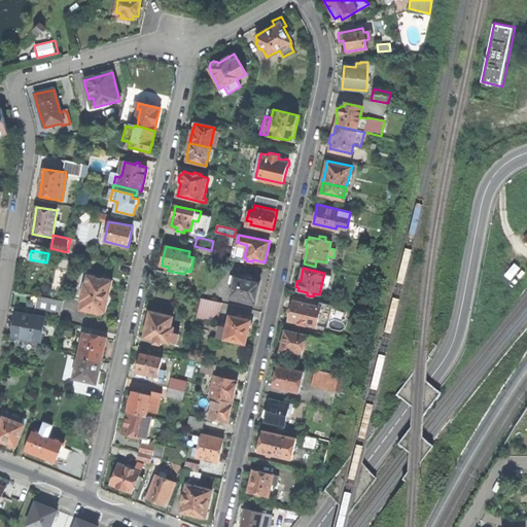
[(112,280),(89,275),(88,282),(85,282),(81,300),(83,301),(81,310),(101,314),(106,312),(109,297),(112,280)]
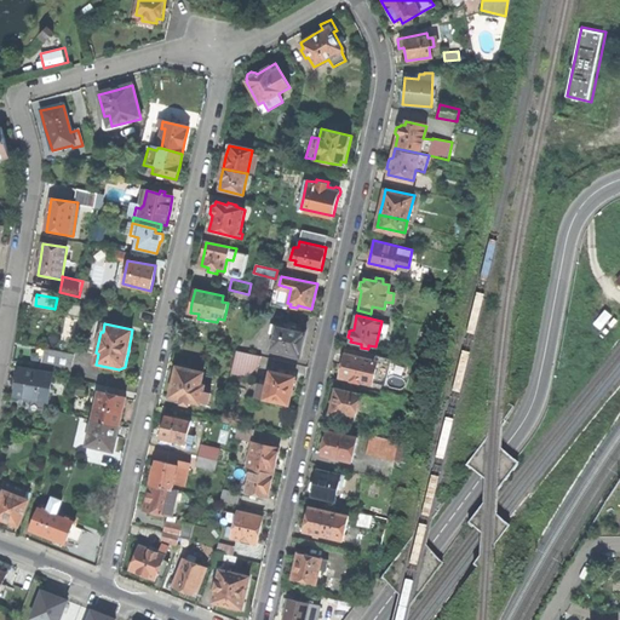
[(303,345),(305,332),(296,329),(297,327),(287,325),(286,327),(276,325),(271,350),(299,357),(303,345)]
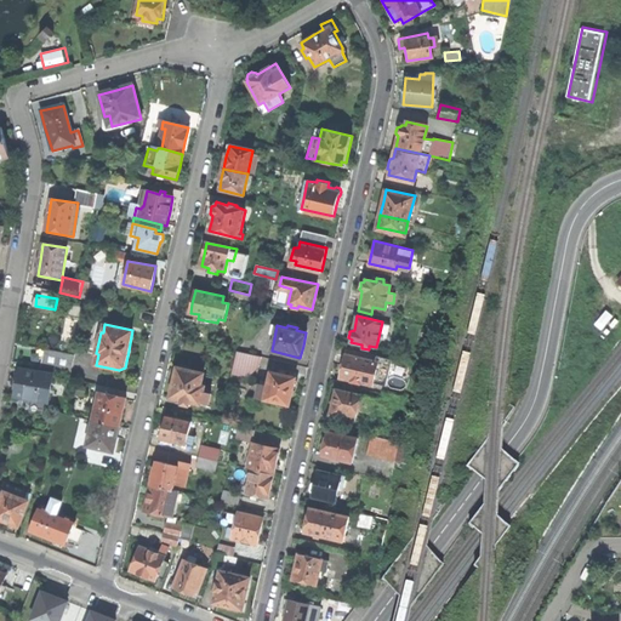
[(43,348),(40,366),(69,371),(74,353),(43,348)]
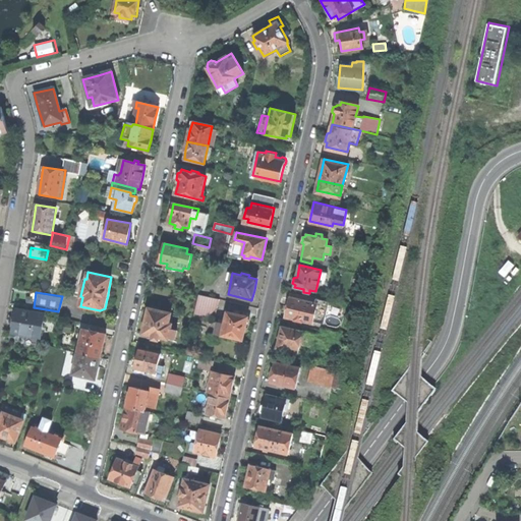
[(315,302),(290,296),(287,307),(285,316),(295,320),(296,321),(300,323),(302,322),(313,324),(313,321),(324,323),(329,301),(316,298),(315,302)]
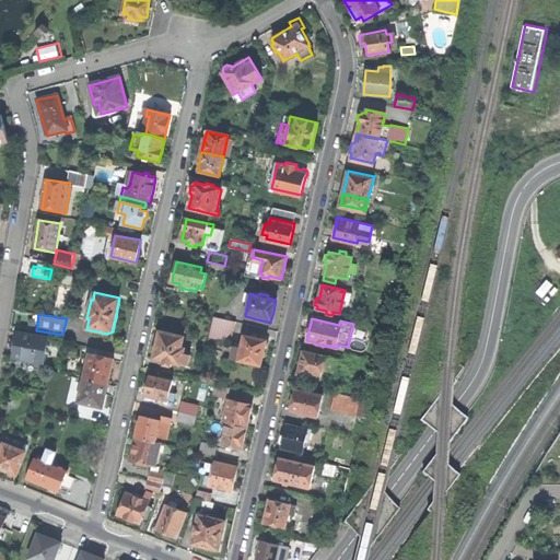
[(240,323),(226,319),(224,328),(238,331),(240,323)]
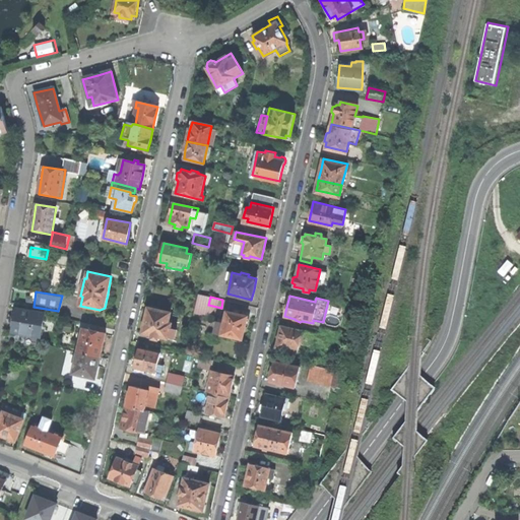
[(44,314),(16,309),(14,321),(12,331),(26,334),(26,338),(39,340),(44,314)]
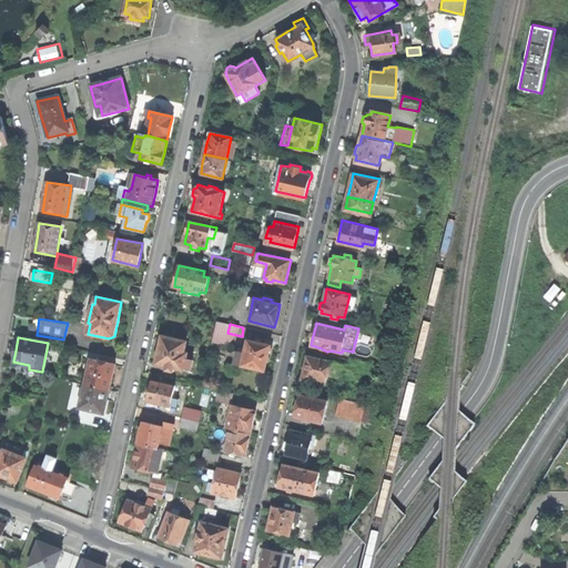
[(158,354),(155,364),(166,366),(165,372),(173,373),(174,368),(183,371),(183,368),(191,369),(193,361),(185,358),(186,353),(183,352),(185,343),(161,337),(158,354)]
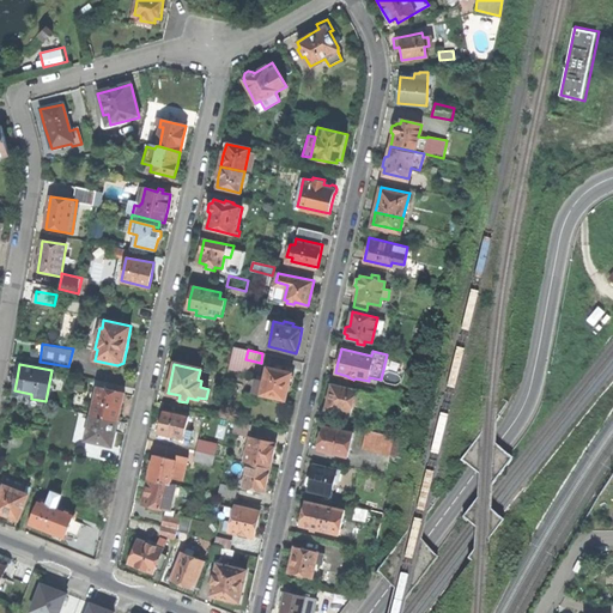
[(275,368),(267,366),(265,380),(256,378),(254,393),(285,400),(289,388),(292,372),(281,370),(281,365),(277,364),(275,368)]
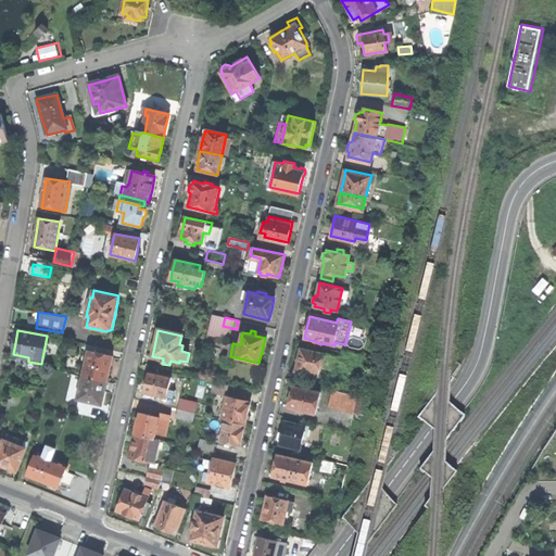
[(297,371),(318,376),(320,367),(331,369),(335,356),(302,349),(299,350),(298,354),(297,358),(299,359),(297,371)]
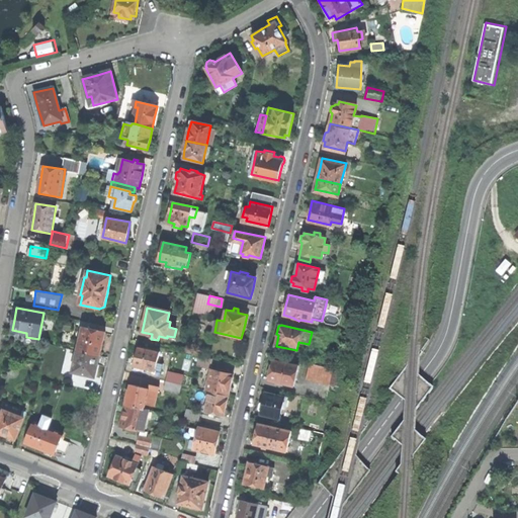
[(83,328),(77,351),(99,356),(102,344),(104,332),(83,328)]
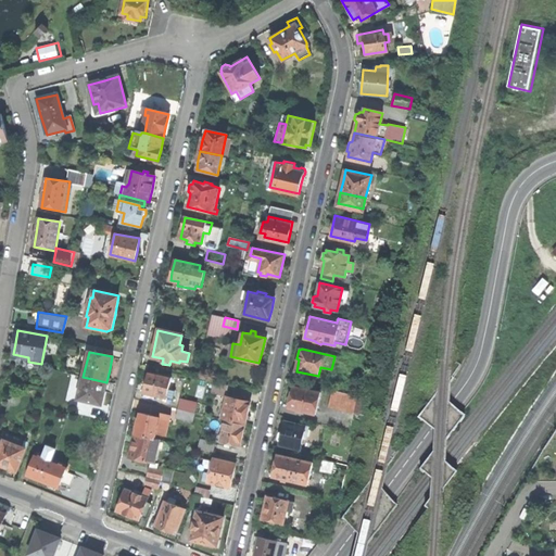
[(171,377),(149,373),(146,382),(143,393),(166,397),(168,389),(171,377)]
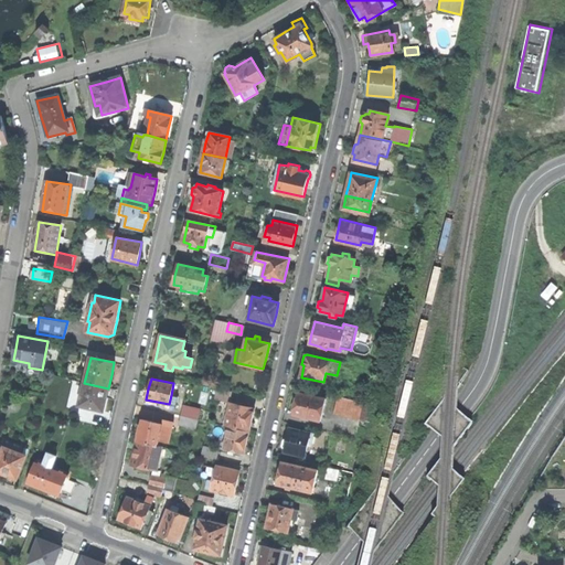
[(106,400),(108,388),(84,383),(78,406),(103,412),(106,400)]
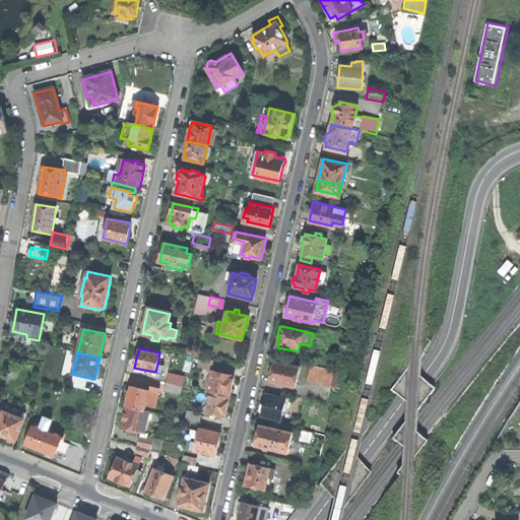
[(198,356),(196,367),(210,371),(212,360),(198,356)]
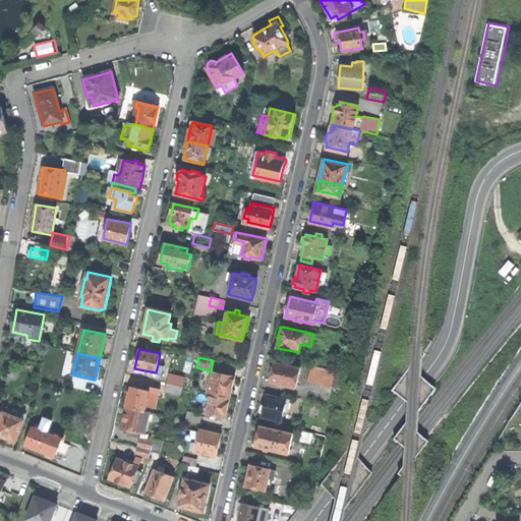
[(299,366),(274,361),(272,371),(270,382),(279,384),(279,385),(285,386),(286,385),(295,388),(299,366)]
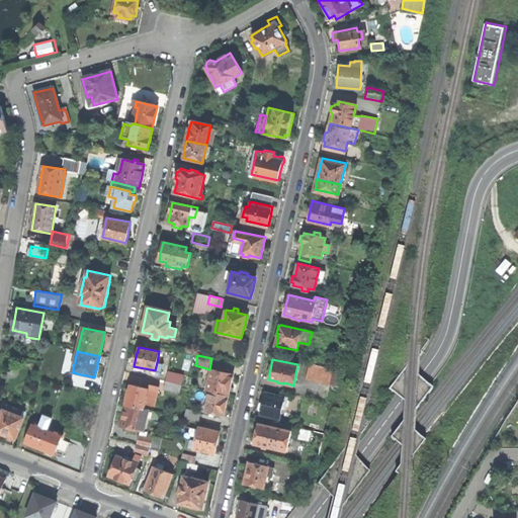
[(332,368),(310,363),(307,379),(329,383),(332,368)]
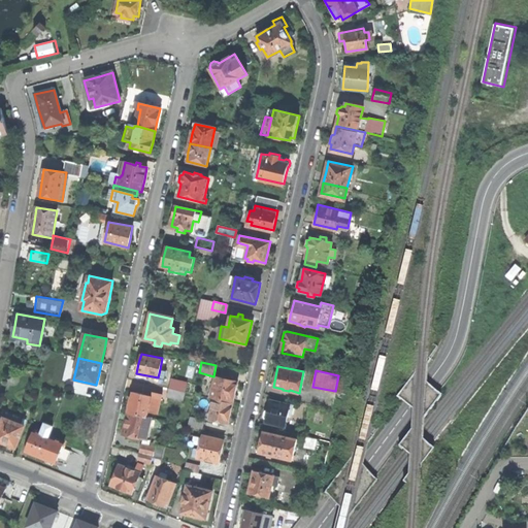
[(235,392),(237,381),(230,378),(231,374),(216,371),(209,398),(213,399),(232,403),(235,392)]
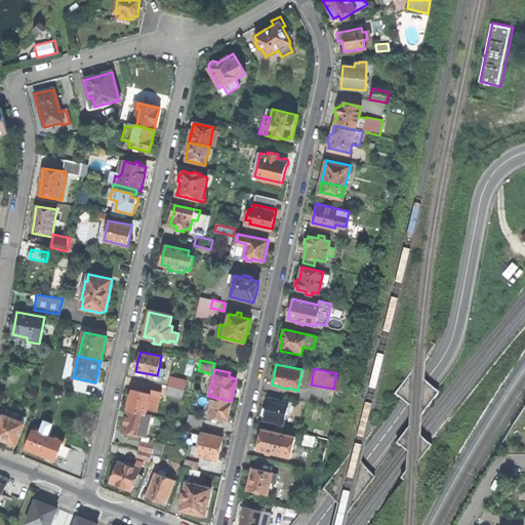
[(186,379),(170,376),(168,386),(184,390),(186,379)]
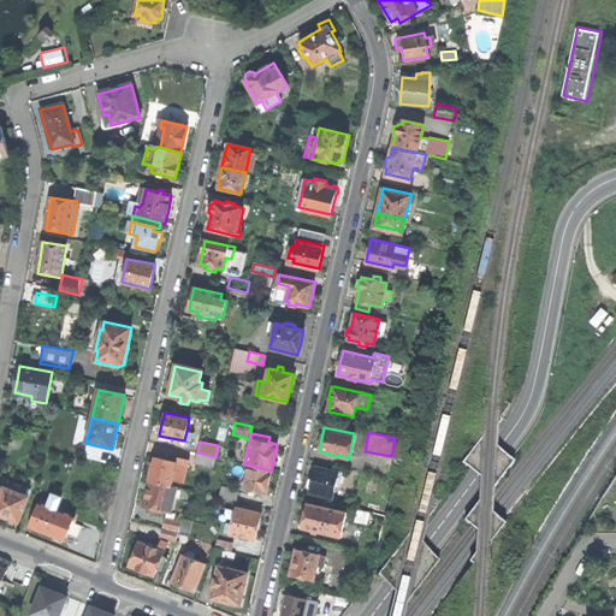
[(213,468),(215,457),(197,452),(194,465),(213,468)]
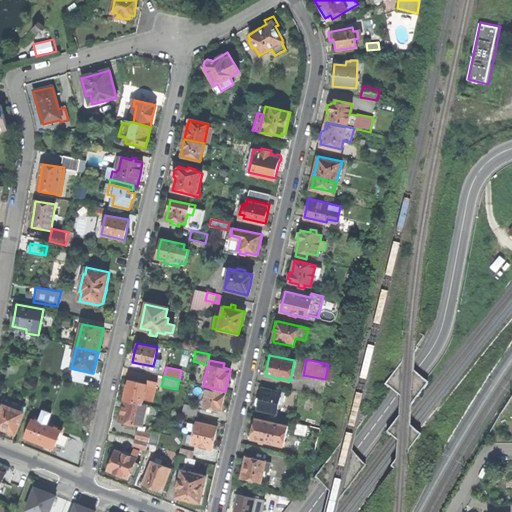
[(147,384),(128,380),(126,389),(123,400),(143,404),(144,400),(153,402),(156,388),(147,386),(147,384)]
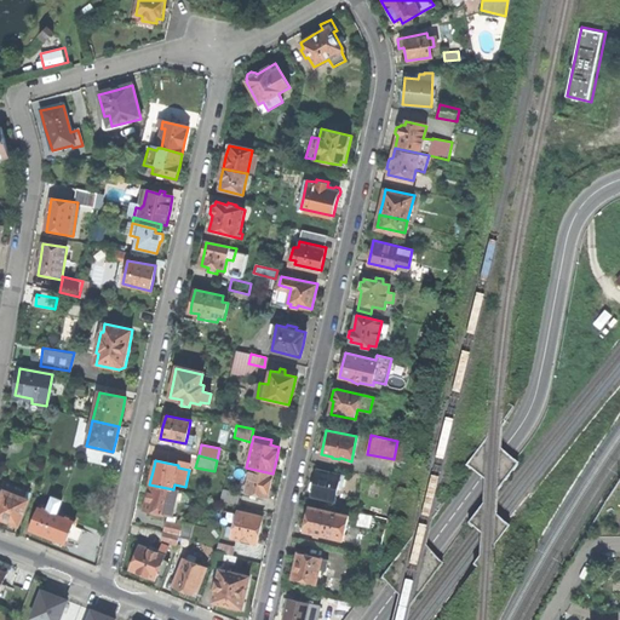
[(273,474),(251,469),(246,492),(268,497),(269,489),(273,474)]
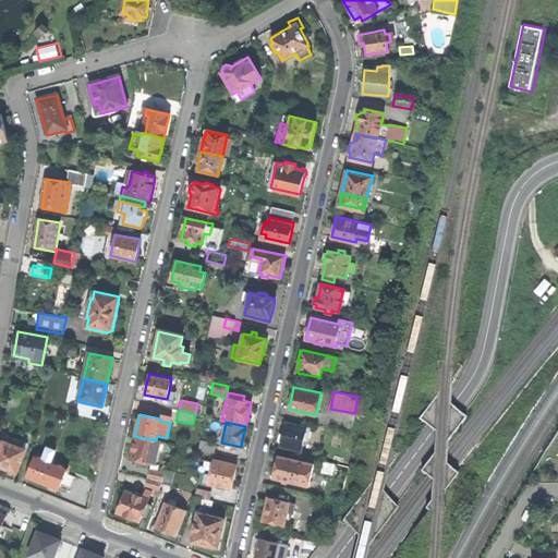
[(310,427),(286,422),(284,427),(283,432),(280,434),(279,436),(279,439),(280,443),(280,446),(301,450),(304,437),(307,437),(310,427)]
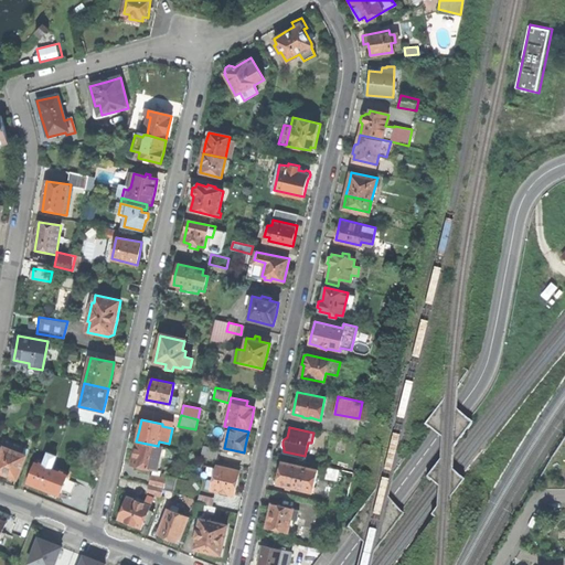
[(17,479),(25,457),(21,455),(24,446),(7,439),(4,445),(1,444),(0,445),(0,472),(6,475),(17,479)]
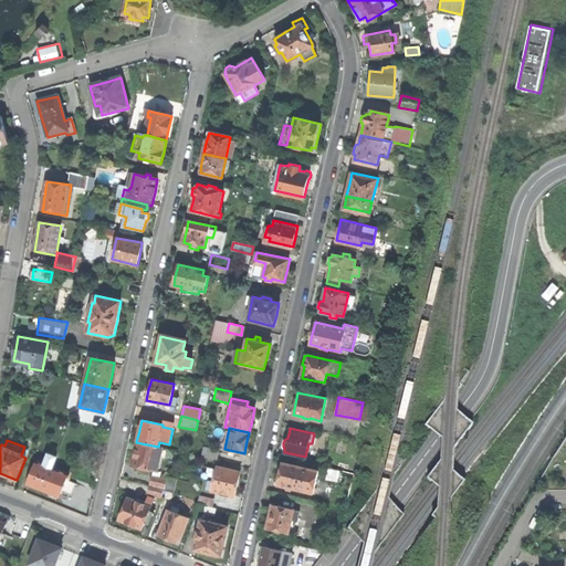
[(158,447),(136,442),(134,454),(132,465),(138,467),(137,471),(149,474),(150,470),(157,471),(163,448),(158,447)]
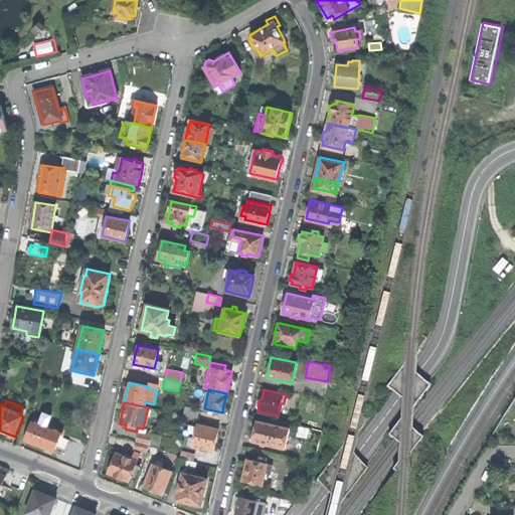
[(198,409),(185,406),(183,415),(196,418),(198,409)]
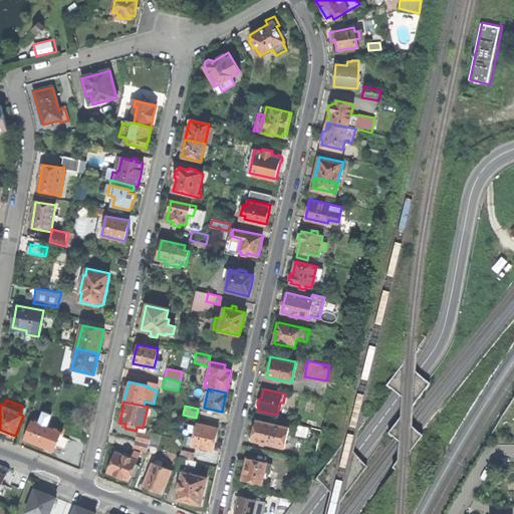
[(33,420),(25,439),(36,444),(43,447),(45,452),(50,453),(52,452),(53,450),(54,451),(61,431),(47,425),(52,415),(43,412),(39,422),(33,420)]
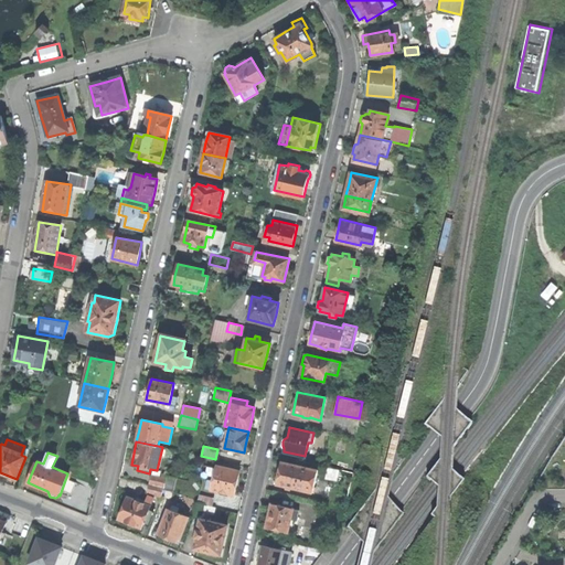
[(318,469),(281,461),(279,472),(277,482),(287,486),(287,487),(292,488),(294,487),(312,491),(318,469)]
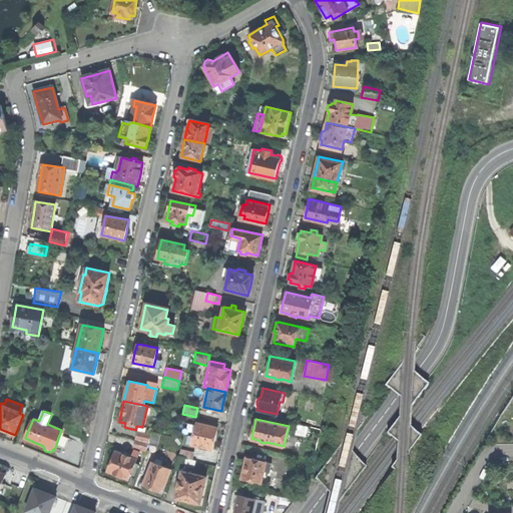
[(217,427),(197,423),(193,436),(189,435),(187,444),(212,449),(214,440),(217,427)]
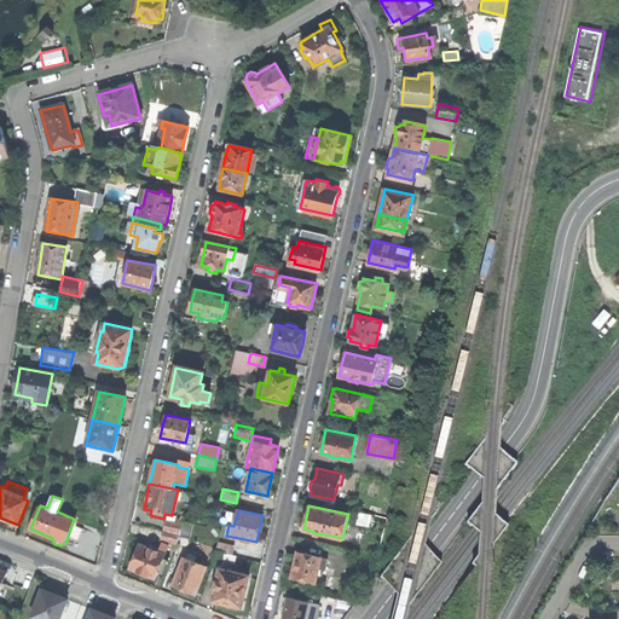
[(179,537),(189,538),(192,522),(183,520),(181,525),(179,534),(179,537)]
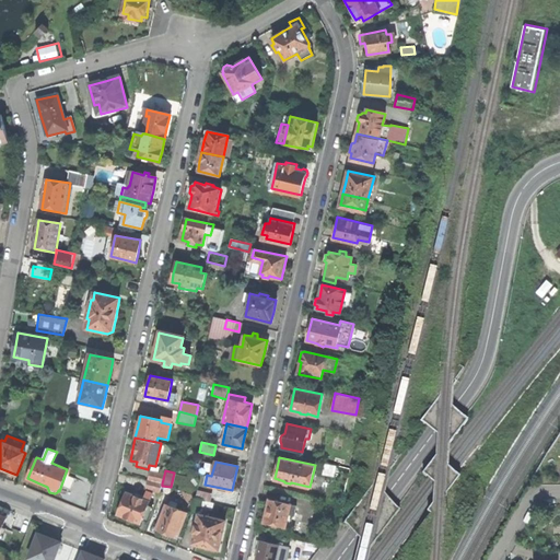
[(164,475),(150,471),(148,480),(162,483),(164,475)]
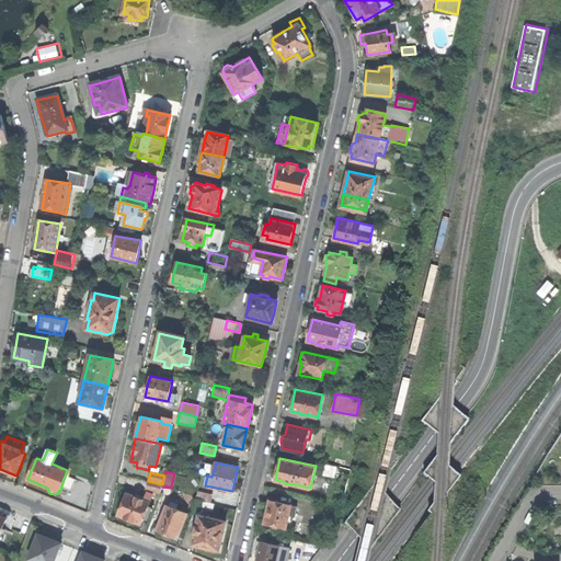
[(162,487),(162,484),(148,481),(146,490),(160,494),(162,487)]
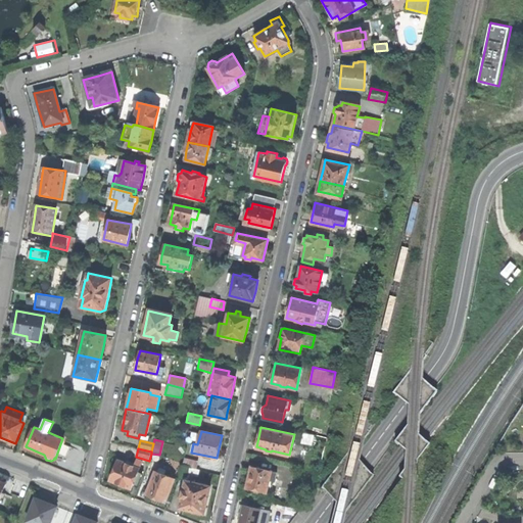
[(115,465),(109,480),(120,484),(131,489),(134,482),(138,472),(142,461),(137,459),(134,466),(124,462),(126,458),(115,454),(111,463),(115,465)]
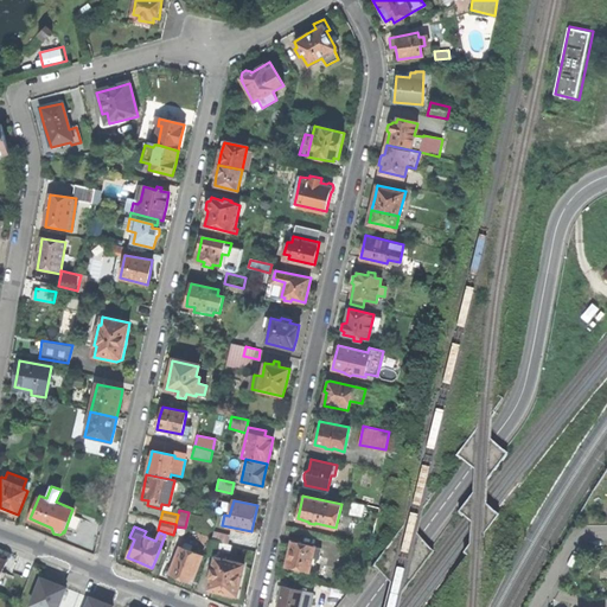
[(215,531),(212,540),(228,543),(229,535),(215,531)]
